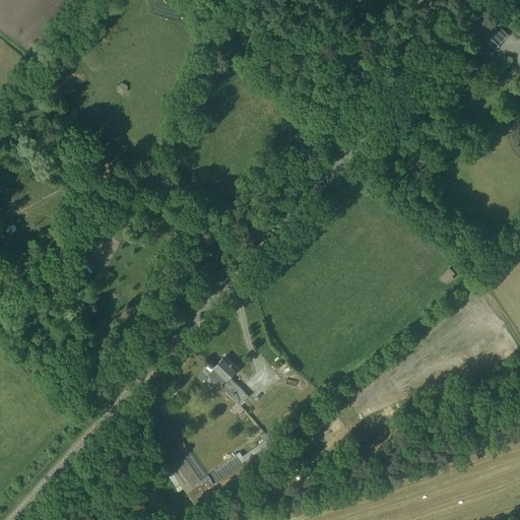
[(475,46),(489,57),(500,45),(486,34),(475,46)]
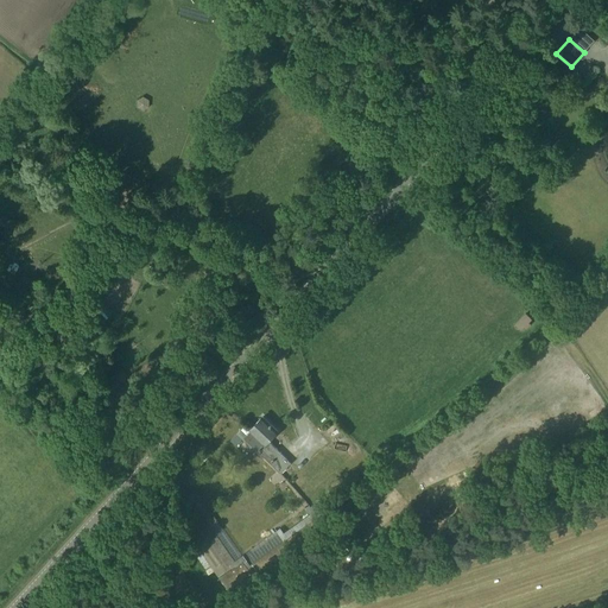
[(143,95),(134,101),(140,111),(149,106),(143,95)]
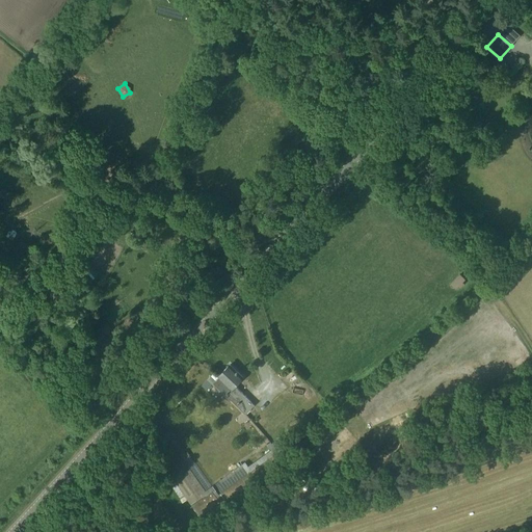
[(450,283),(455,289),(466,280),(459,273),(450,283)]
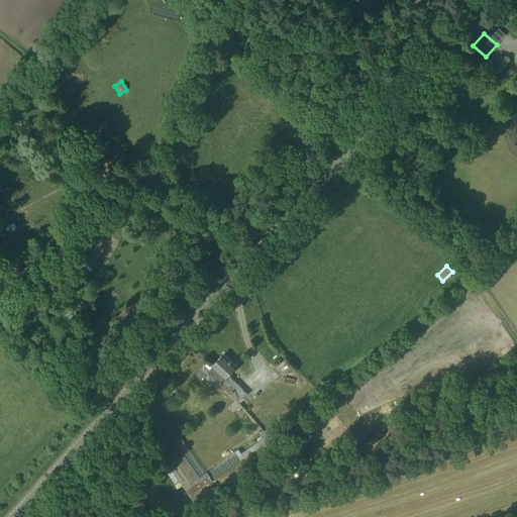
[(208,371),(238,402),(247,393),(229,374),(236,366),(224,353),(213,365),(214,366),(213,367),(208,371)]
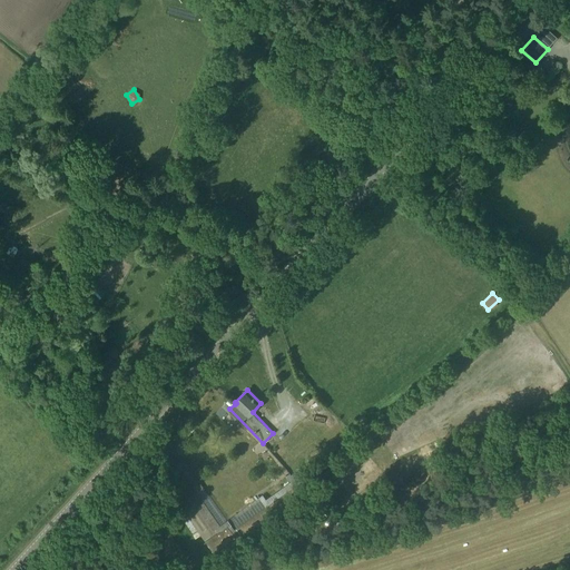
[(205,422),(214,411),(207,406),(198,416),(205,422)]
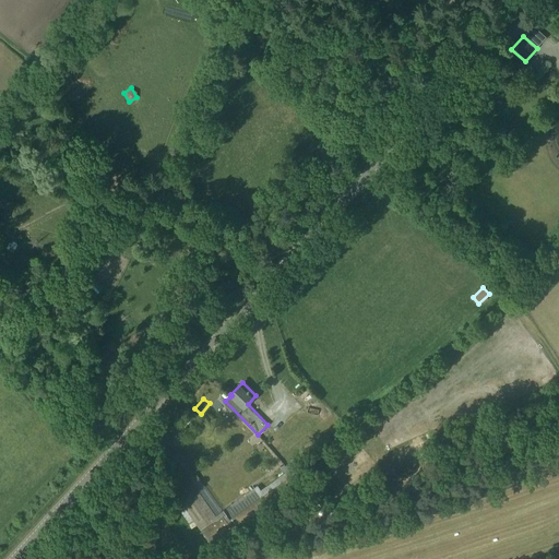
[(202,530),(214,547),(232,534),(234,537),(242,531),(238,525),(296,487),(289,477),(286,473),(285,473),(260,489),(258,486),(222,511),(185,458),(168,468),(176,479),(170,483),(171,484),(169,485),(178,498),(177,498),(182,507),(179,509),(183,516),(185,518),(183,519),(187,524),(188,524),(191,528),(197,525),(201,531),(202,530)]
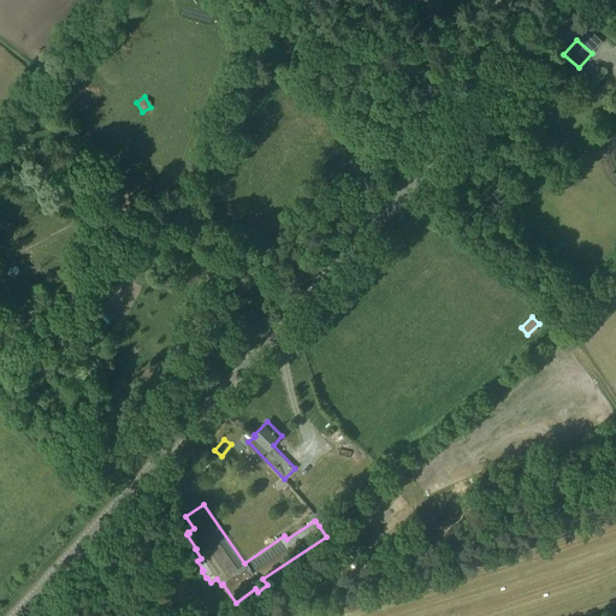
[(314,511),(309,515),(314,521),(315,521),(319,526),(330,516),(326,511),(326,510),(323,505),(318,509),(319,511),(315,514),(314,511)]
